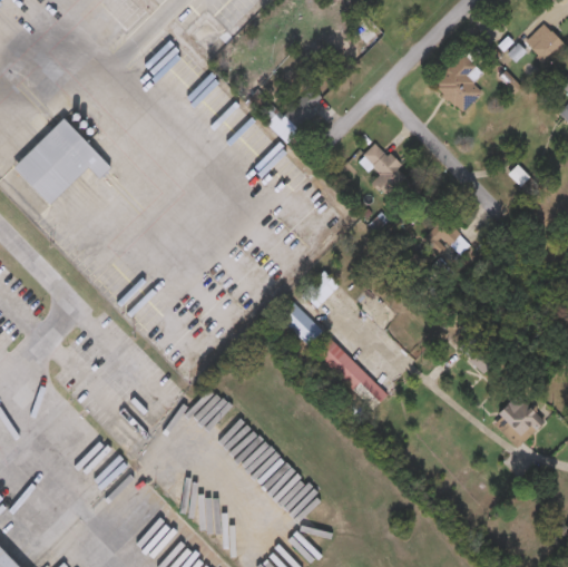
[(380,35),(371,45),(356,31),(366,21),(380,35)]
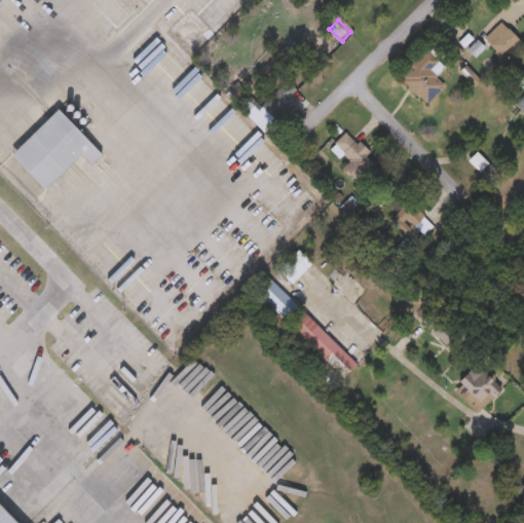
[(499,36),(494,31),(503,22),(522,40),(504,58),(491,44),(499,36)]
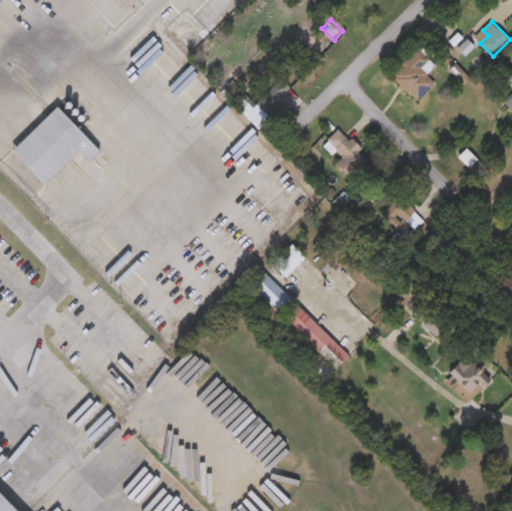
[(418,100),(392,74),(420,46),(437,64),(428,73),(436,81),(418,100)]
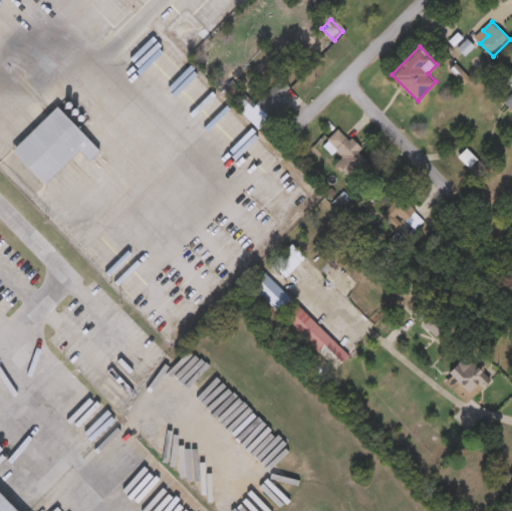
[(79,149),(44,183),(12,150),(57,105),(99,150),(89,160),(79,149)]
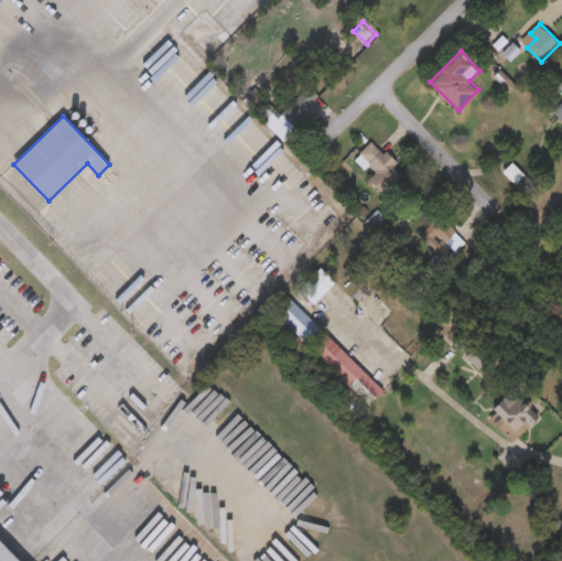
[(369,179),(377,171),(359,153),(375,139),(403,168),(381,191),(369,179)]
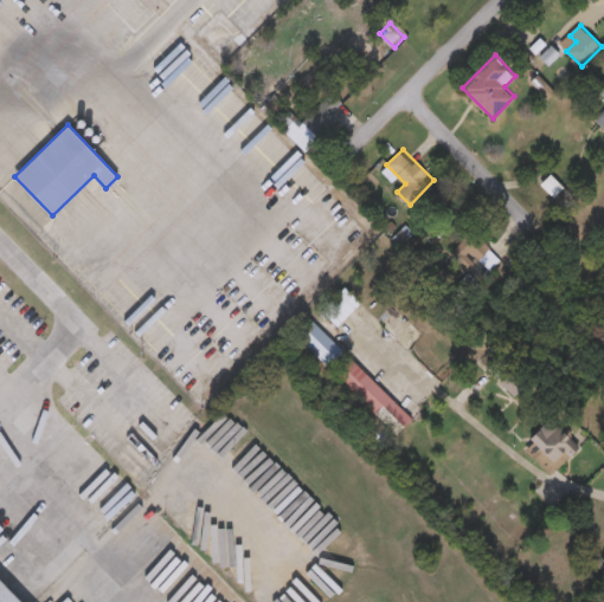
[(464,246),(474,233),(503,256),(494,269),(464,246)]
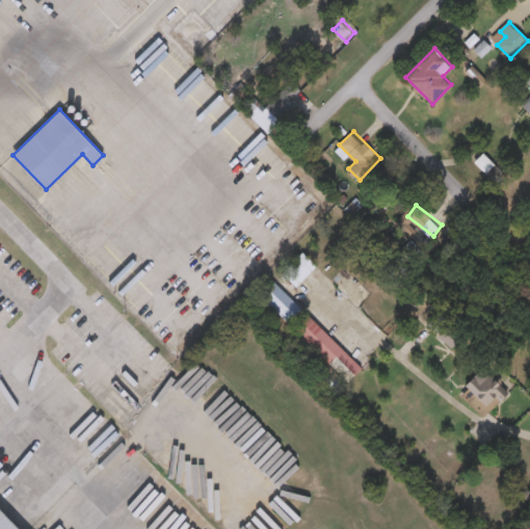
[(318,265),(296,287),(282,272),(303,250),(318,265)]
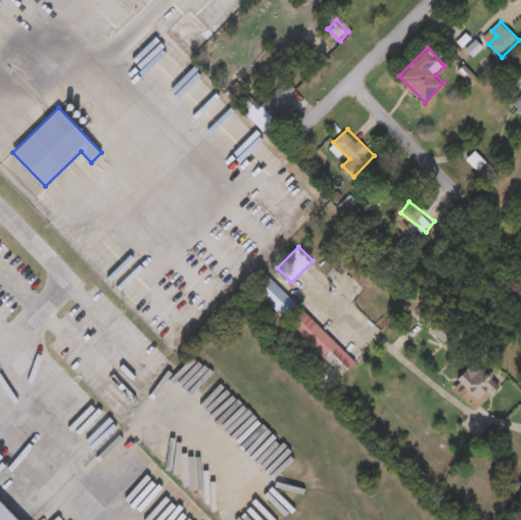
[(297,301),(284,315),(256,288),(270,274),(297,301)]
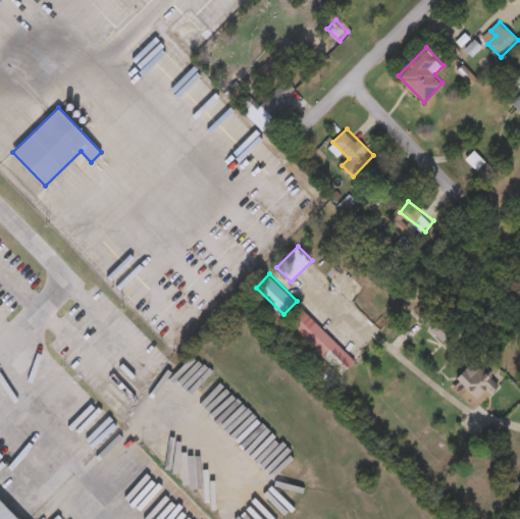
[(421,315),(431,305),(443,314),(432,325),(421,315)]
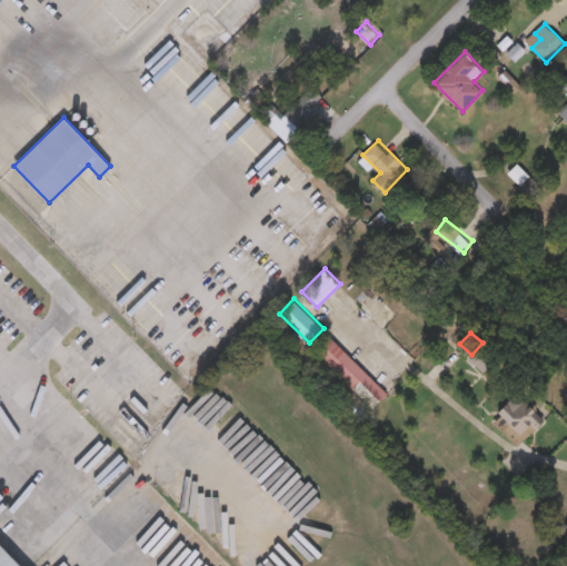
[(389,391),(374,408),(315,350),(330,335),(389,391)]
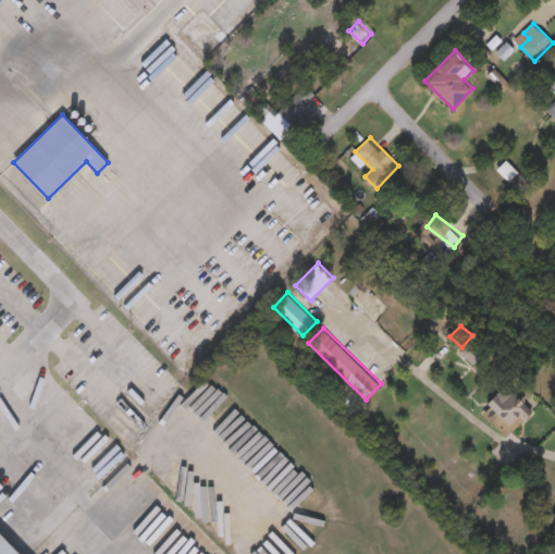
[(504,433),(482,411),(503,391),(526,413),(504,433)]
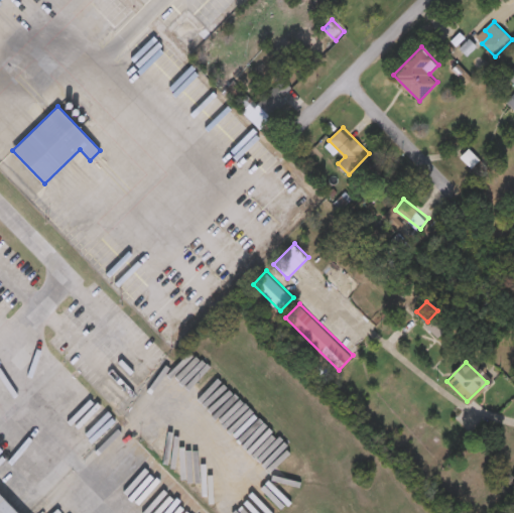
[(0,512),(0,496),(16,512),(0,512)]
